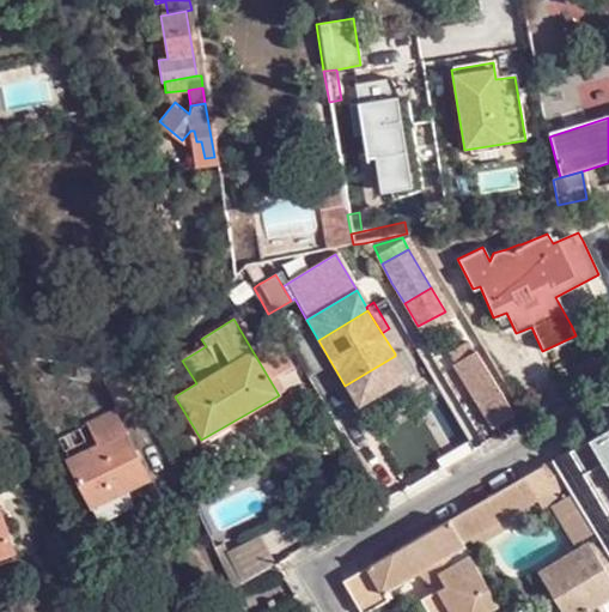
[(444,334),(448,334),(443,326),(433,331),(443,346),(450,344),(444,334)]
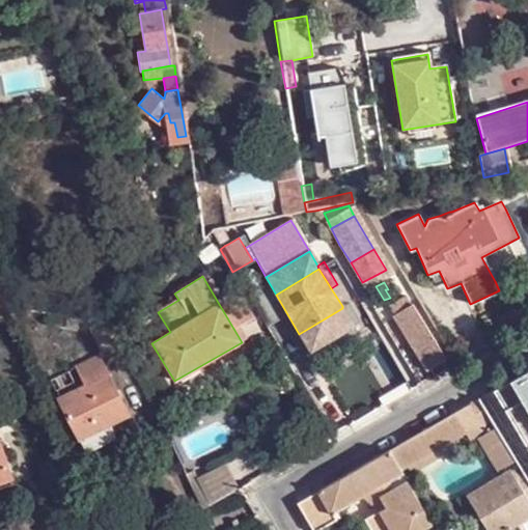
[(440,372),(445,369),(395,284),(388,289),(385,289),(390,298),(384,300),(424,368),(434,362),(440,372)]
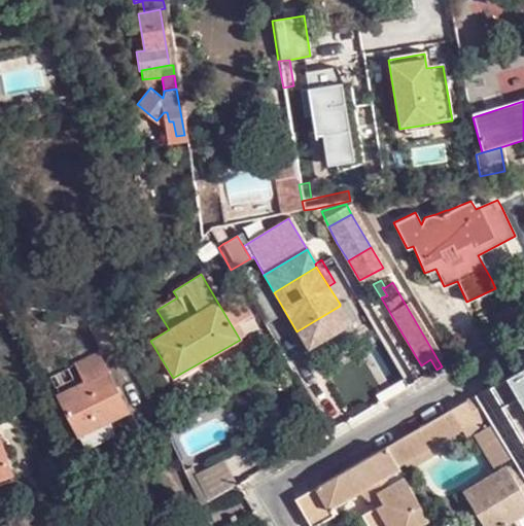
[(237,291),(218,303),(240,340),(258,328),(237,291)]
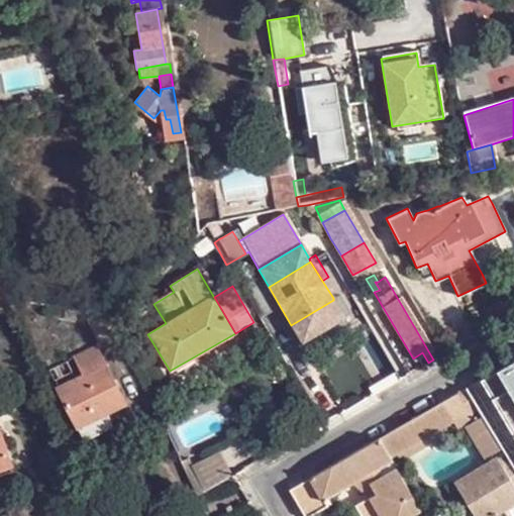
[(0,314),(10,312),(8,299),(5,300),(0,301),(0,314)]
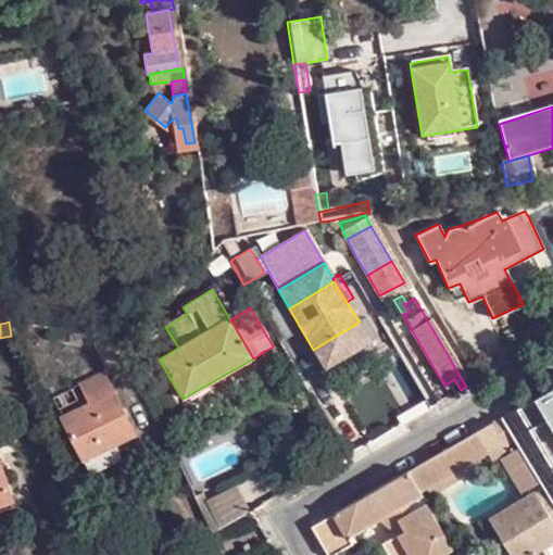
[(359,323),(313,350),(324,368),(371,341),(359,323)]
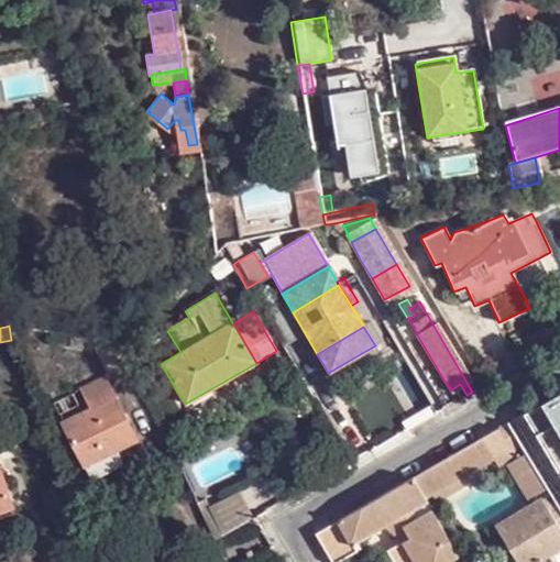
[(80,349),(81,337),(61,333),(59,346),(80,349)]
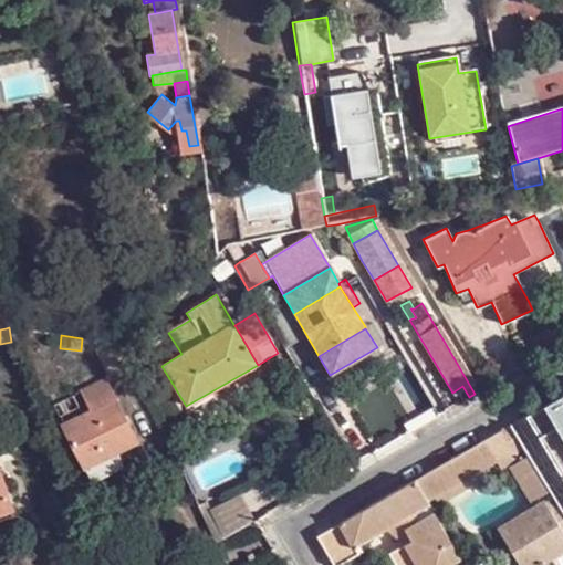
[(410,414),(436,400),(419,367),(393,380),(410,414)]
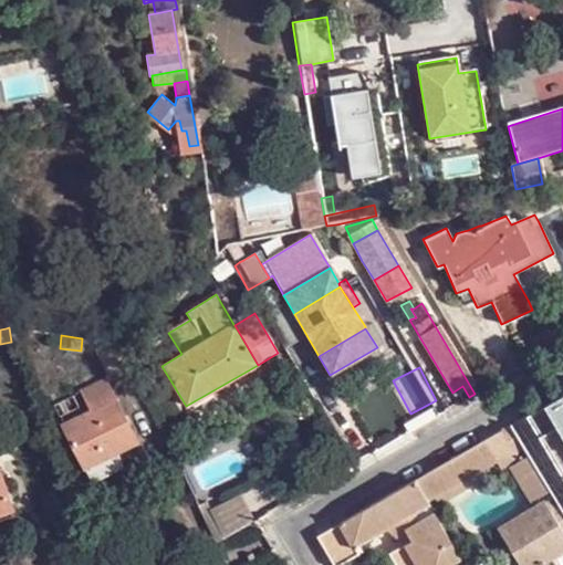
[(80,391),(89,411),(113,398),(104,379),(80,391)]
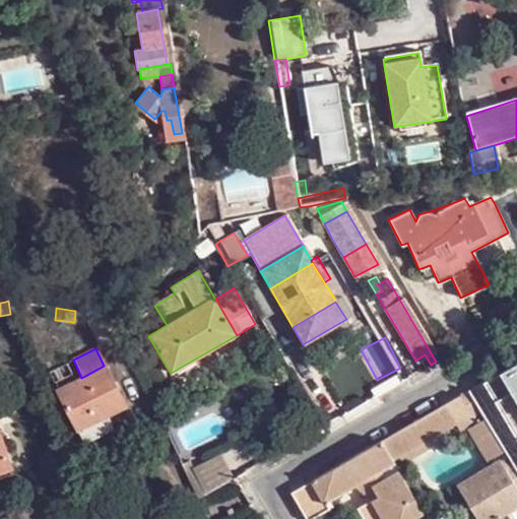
[(516,361),(465,391),(516,477),(516,361)]
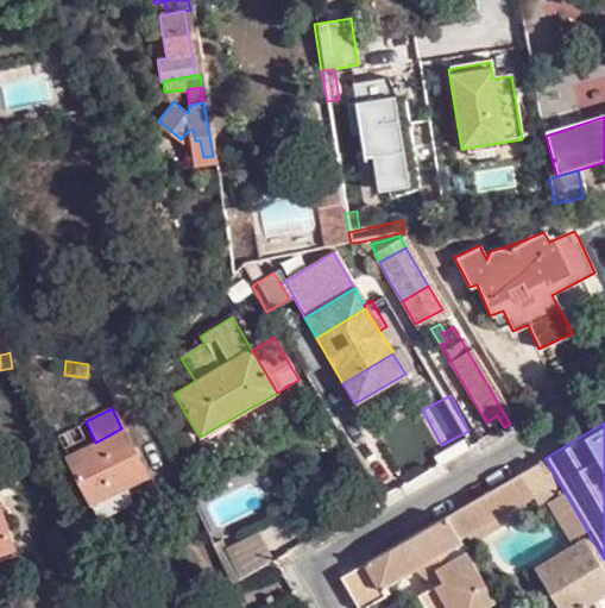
[(89,502),(124,486),(145,475),(121,428),(95,443),(67,456),(89,502)]
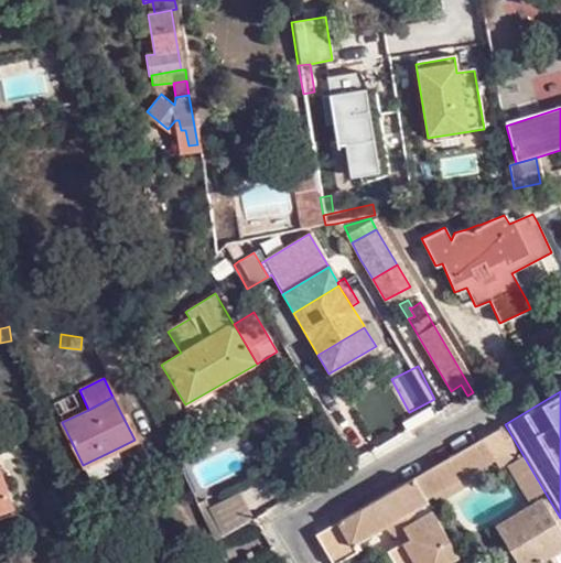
[(520,457),(502,426),(496,429),(411,479),(421,495),(462,472),(465,479),(494,462),(499,471),(506,466),(520,457)]
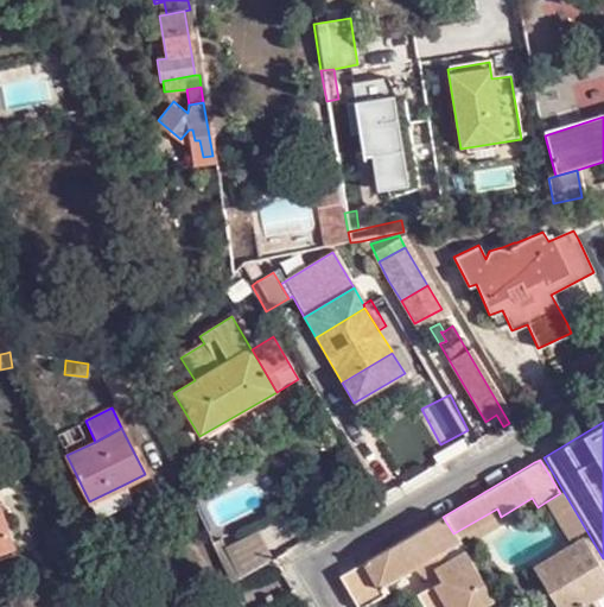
[(96,518),(132,503),(124,485),(89,501),(96,518)]
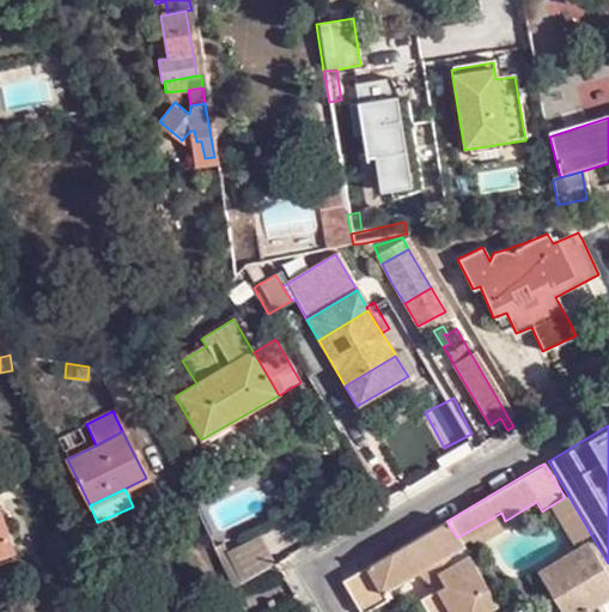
[(588,537),(565,497),(549,507),(572,545),(588,537)]
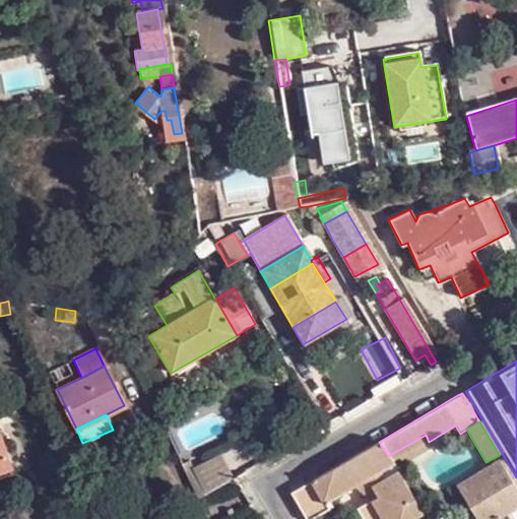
[(426,435),(388,456),(394,466),(431,444),(429,442),(426,435)]
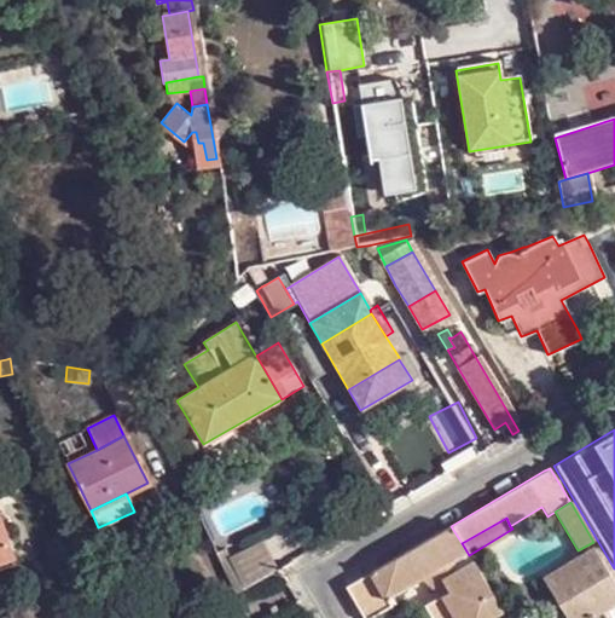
[(462,543),(451,526),(344,588),(360,617),(371,617),(394,605),(389,595),(415,581),(433,570),(444,588),(433,594),(419,602),(428,617),(440,617),(448,613),(451,617),(483,617),(500,608),(469,555),(462,543)]
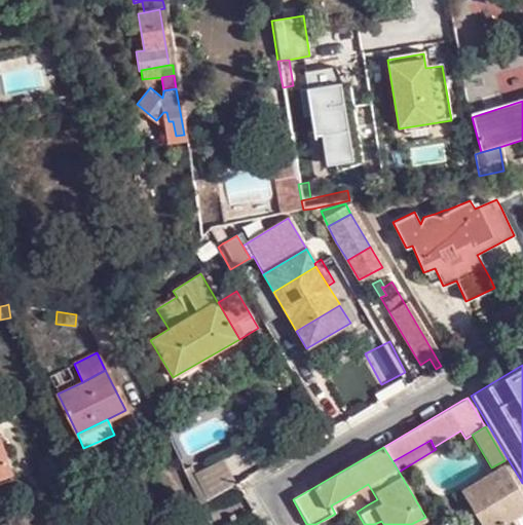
[(191,470),(183,475),(198,508),(236,486),(222,461),(195,477),(191,470)]
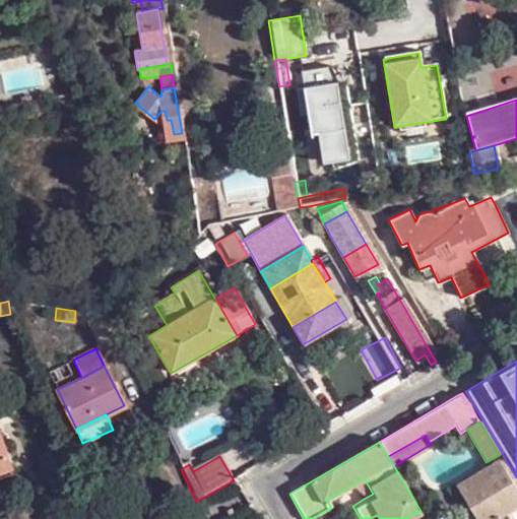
[(507,518),(504,513),(516,506),(516,494),(498,461),(456,484),(475,518),(507,518)]
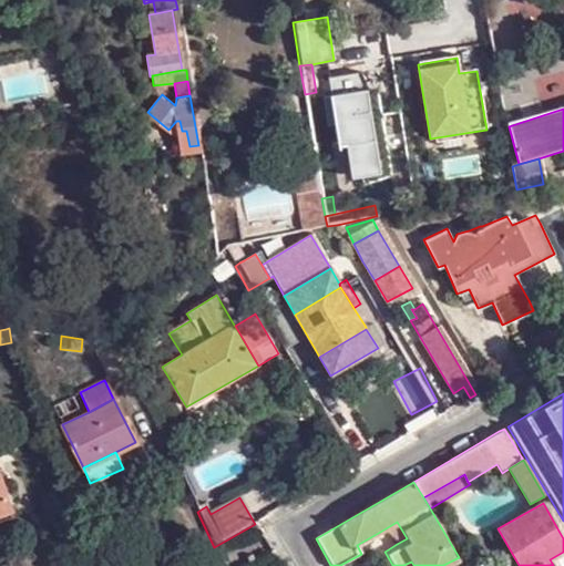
[(0,518),(9,516),(7,510),(0,512),(0,518)]
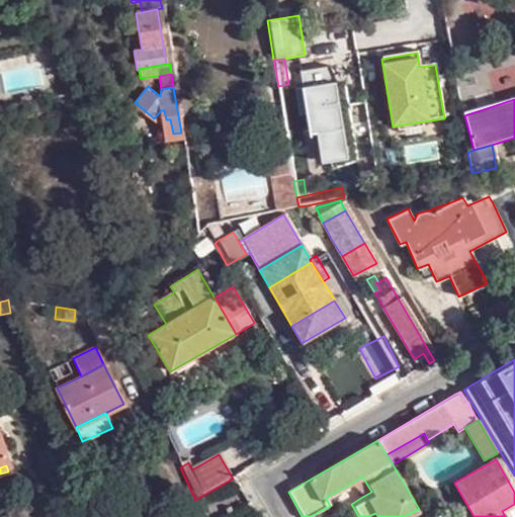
[(347,486),(362,497),(371,492),(362,477),(347,486)]
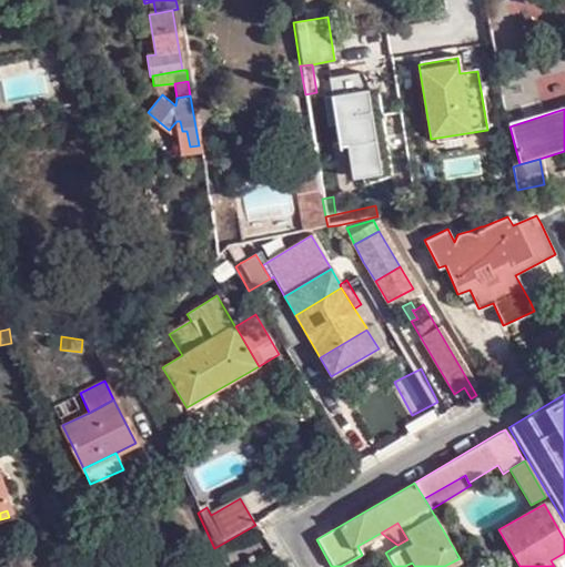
[(82,545),(77,534),(63,537),(69,549),(82,545)]
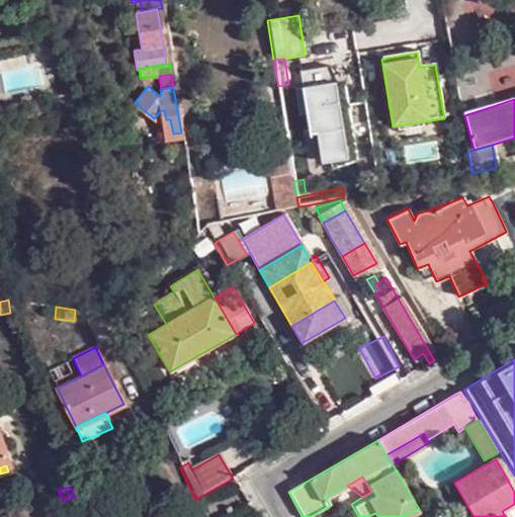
[(514,516),(514,504),(502,511),(505,516),(514,516)]
